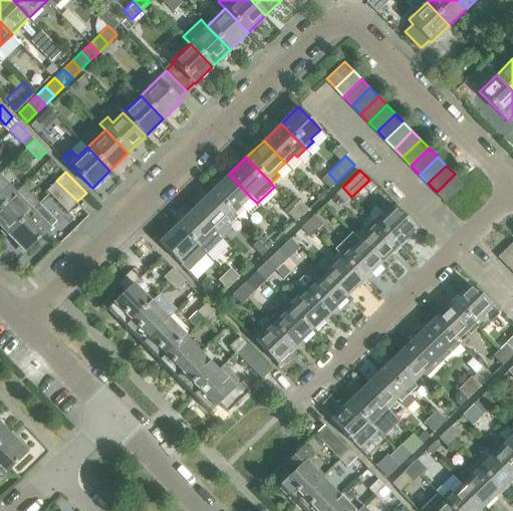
[(336,182),(328,173),(322,178),(331,187),(336,182)]
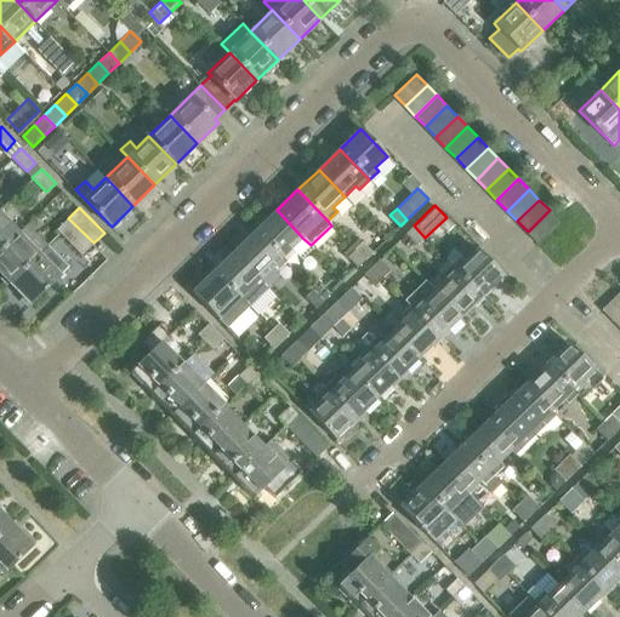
[(302,238),(277,210),(255,230),(285,262),(296,252),(291,247),(302,238)]
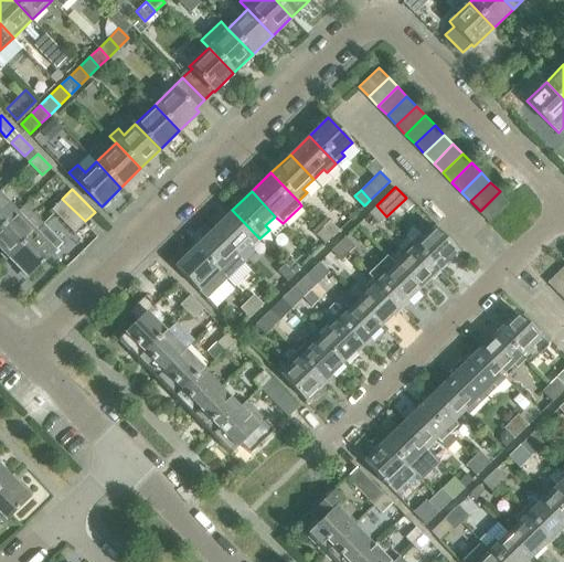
[(489,221),(509,201),(500,191),(480,211),(489,221)]
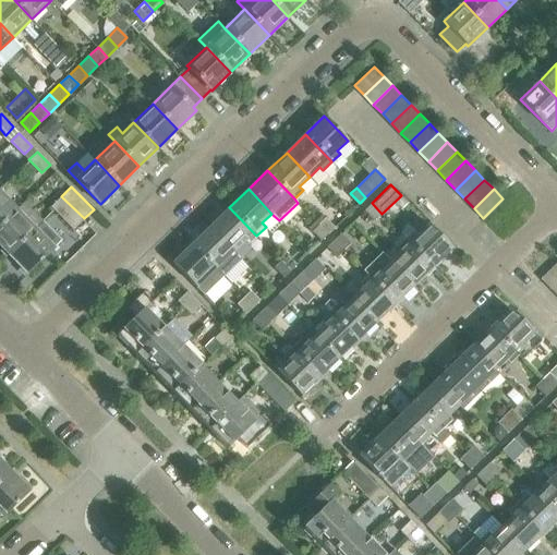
[(0,227),(17,209),(0,191),(0,227)]
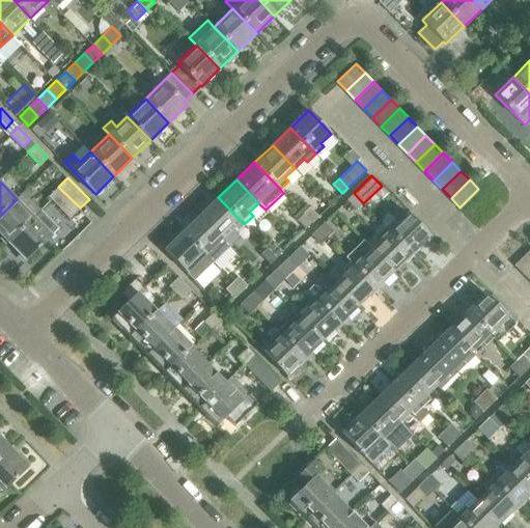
[(80,207),(58,187),(50,195),(71,217),(80,207)]
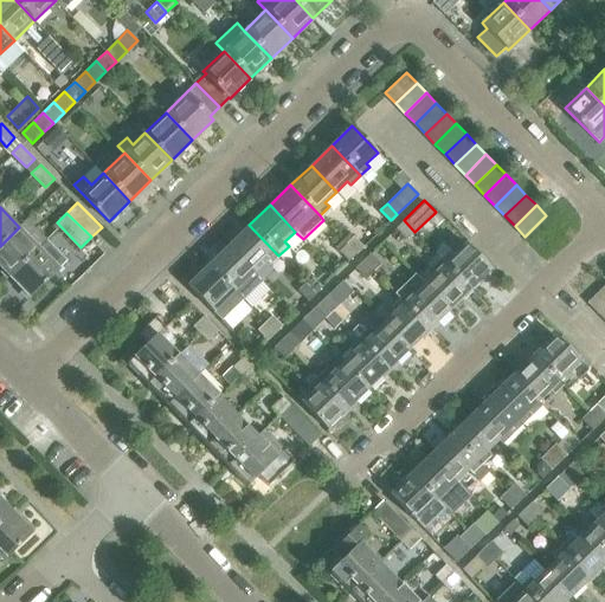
[(19,227),(0,246),(0,265),(12,277),(40,248),(38,247),(45,241),(49,238),(29,218),(19,227)]
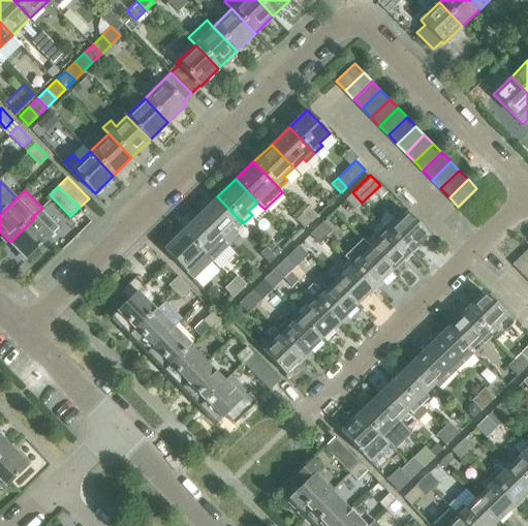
[(362,203),(352,192),(346,198),(355,208),(362,203)]
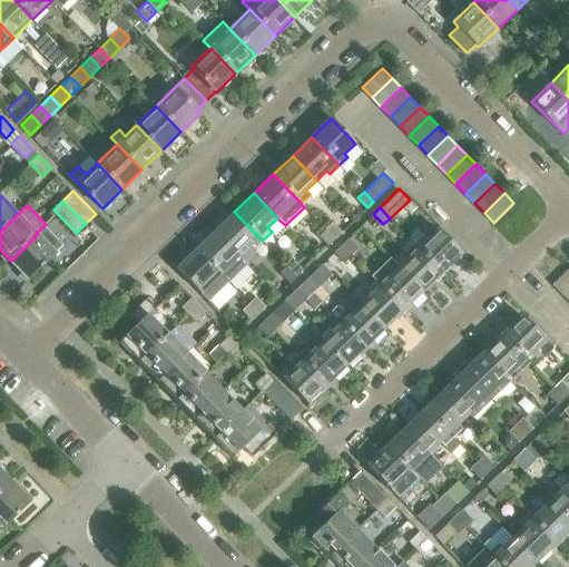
[(262,241),(234,212),(215,230),(239,255),(249,245),(253,250),(262,241)]
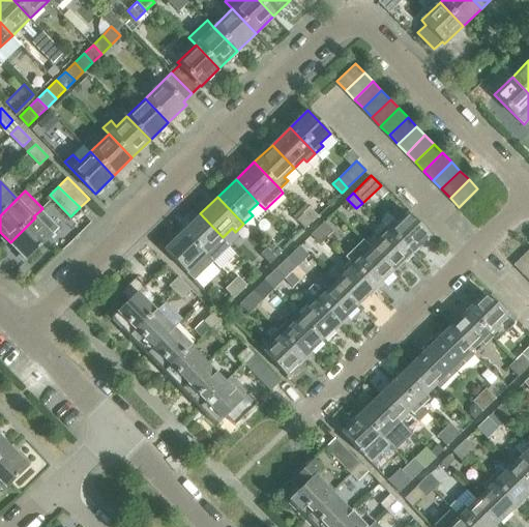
[(318,215),(309,206),(302,212),(312,222),(318,215)]
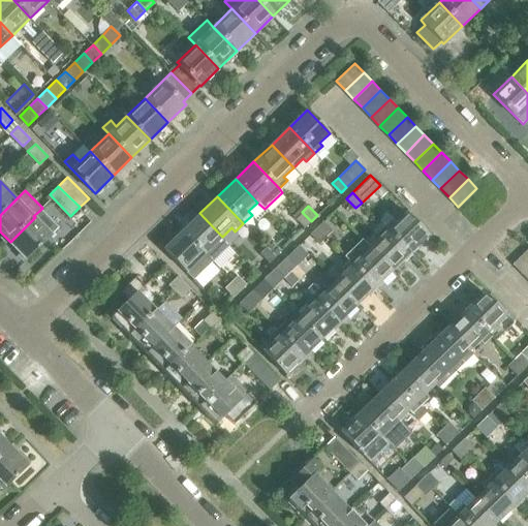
[(311,221),(302,212),(296,218),(305,227),(311,221)]
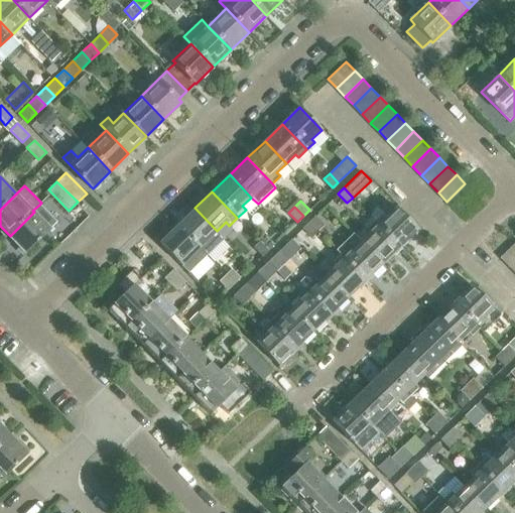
[(417,229),(396,207),(386,216),(378,208),(370,215),(375,220),(400,246),(417,229)]
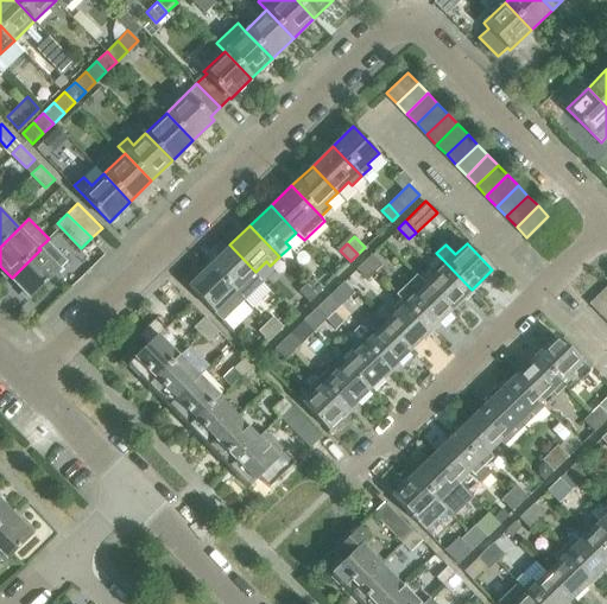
[(255,272),(229,245),(208,265),(239,296),(248,287),(245,283),(255,272)]
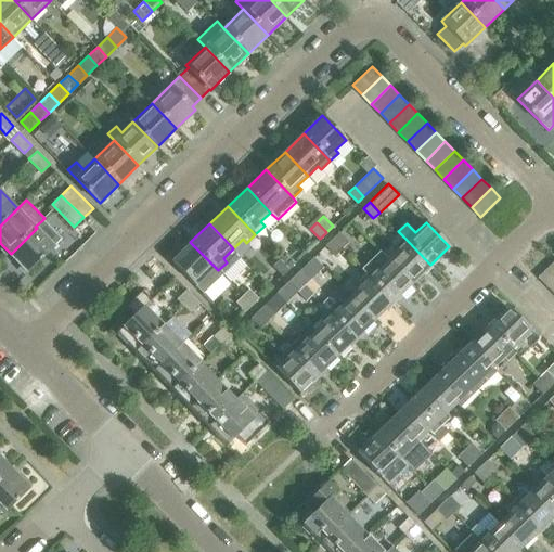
[(27,271),(54,246),(37,228),(11,254),(27,271)]
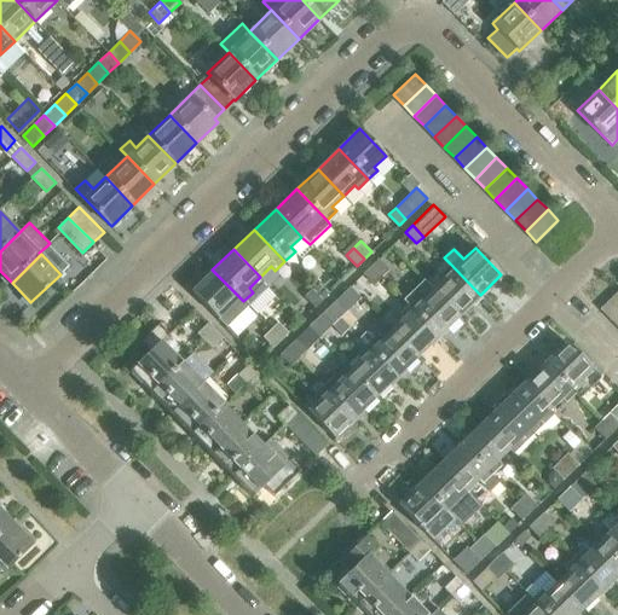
[(388,268),(379,259),(370,266),(381,277),(388,268)]
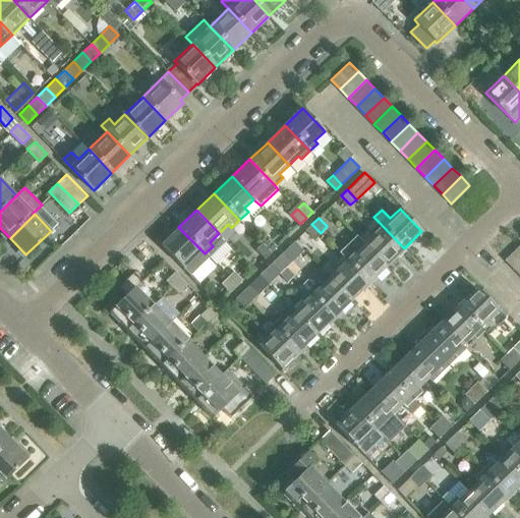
[(404,248),(379,222),(370,230),(373,233),(364,242),(387,266),(404,248)]
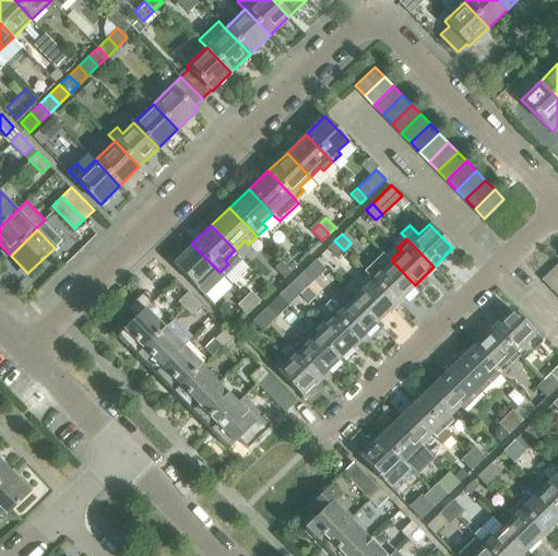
[(344,250),(334,240),(328,247),(337,257),(344,250)]
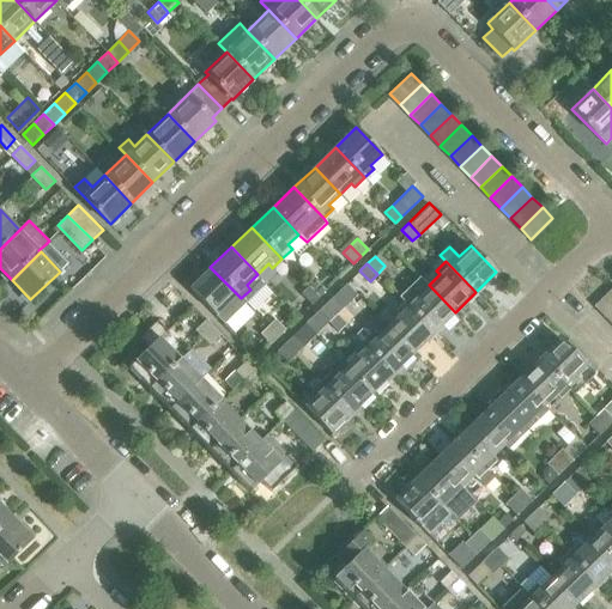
[(241,298),(210,267),(189,287),(216,315),(228,304),(231,308),(241,298)]
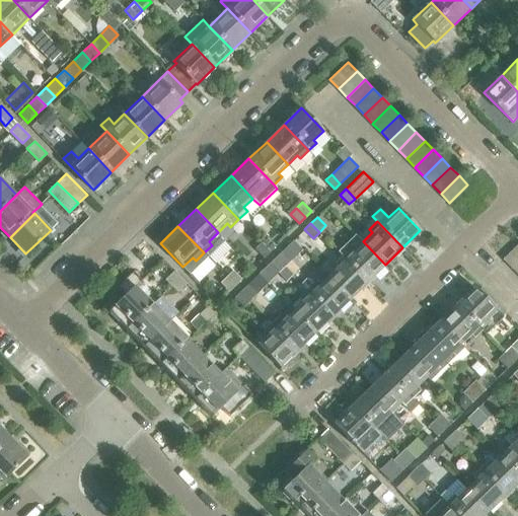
[(385,265),(363,241),(356,234),(339,251),(343,255),(367,282),(385,265)]
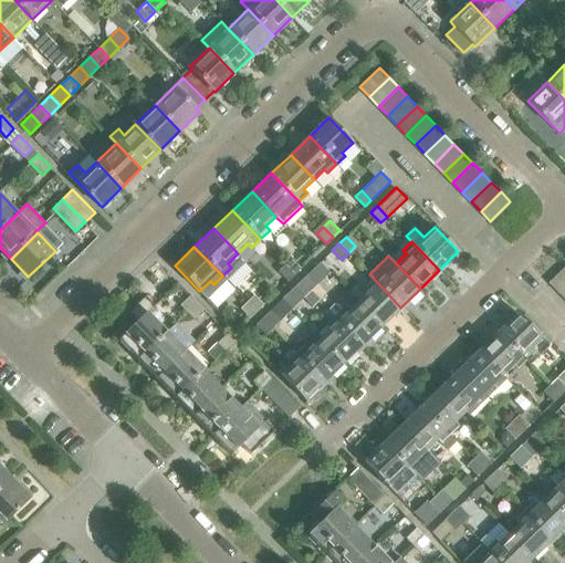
[(301,268),(292,258),(284,264),(294,274),(301,268)]
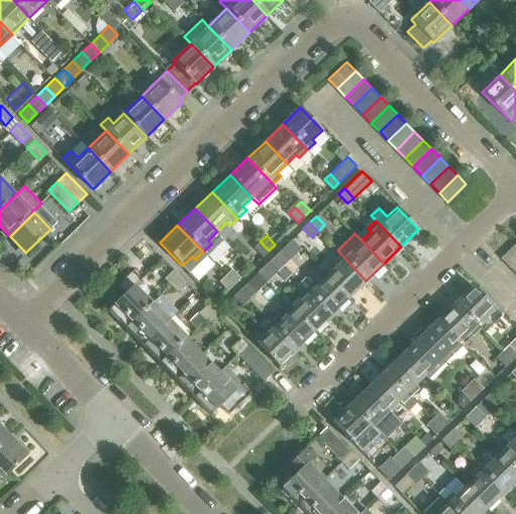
[(269,250),(260,241),(253,247),(263,257),(269,250)]
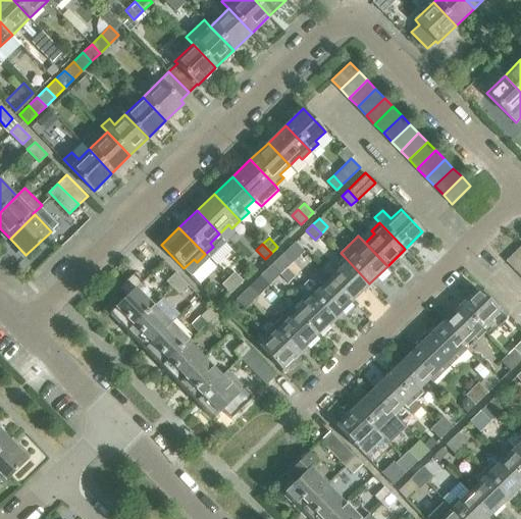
[(515,268),(520,262),(520,245),(507,259),(515,268)]
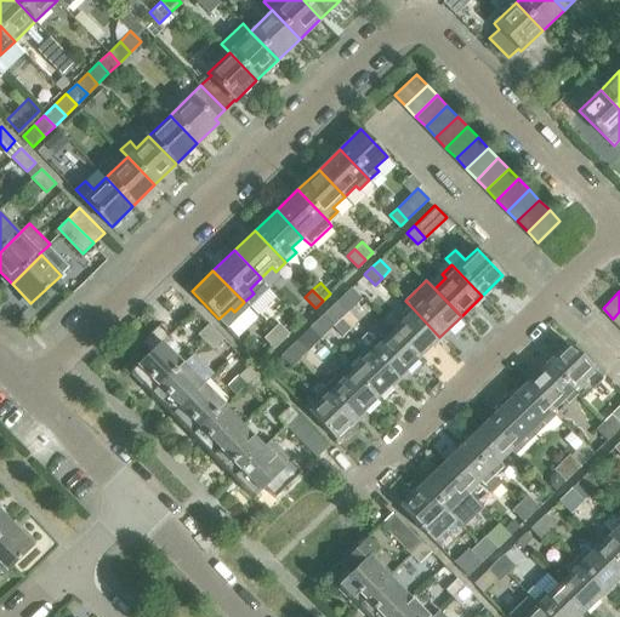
[(348,310),(337,300),(330,307),(340,318),(348,310)]
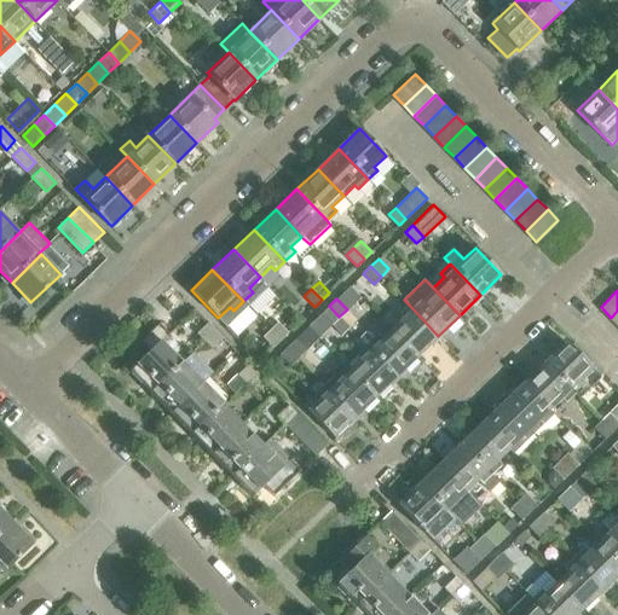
[(438,336),(409,305),(398,314),(402,318),(391,329),(417,355),(438,336)]
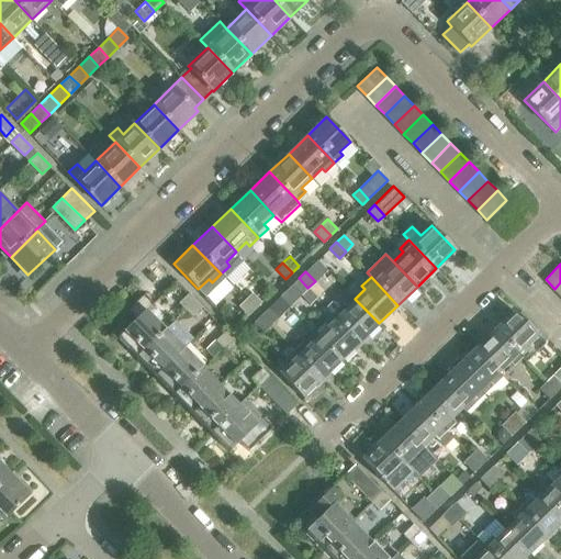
[(307,288),(299,278),(292,284),(301,294),(307,288)]
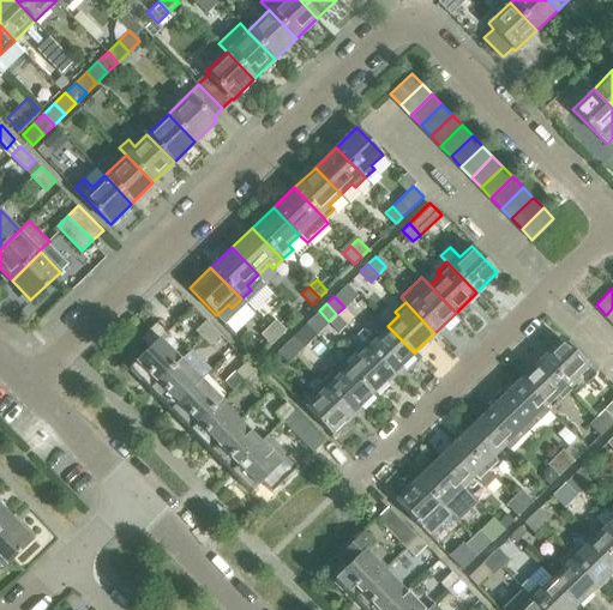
[(202,336),(212,325),(205,318),(194,328),(202,336)]
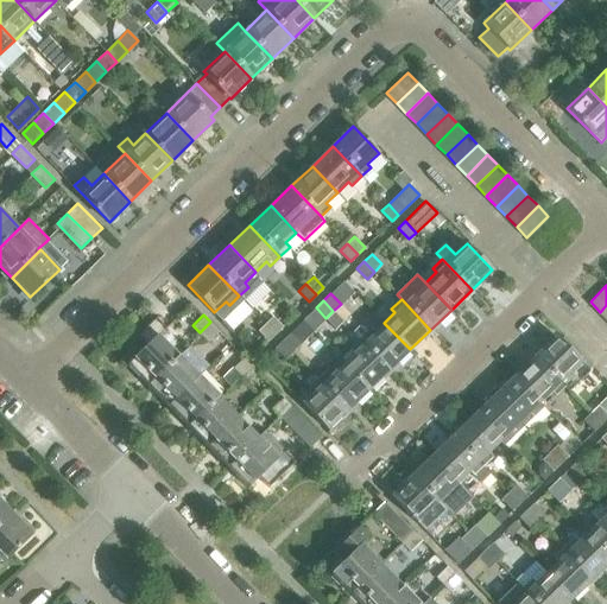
[(177,355),(158,336),(166,328),(155,317),(137,334),(147,344),(127,363),(147,385),(177,355)]
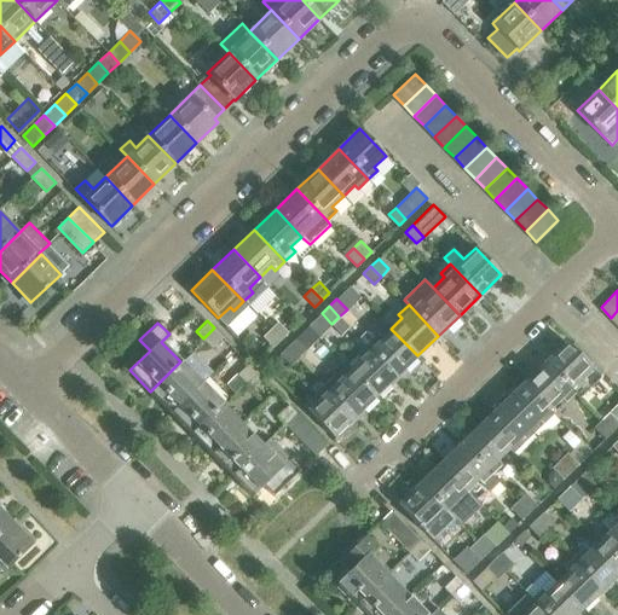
[(288,334),(277,323),(270,330),(279,341),(288,334)]
